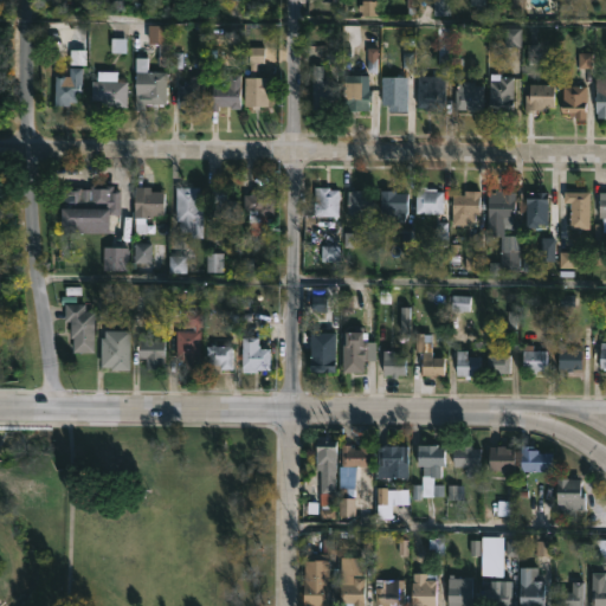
[(450,0),(451,15),(433,15),(432,0),(450,0)]
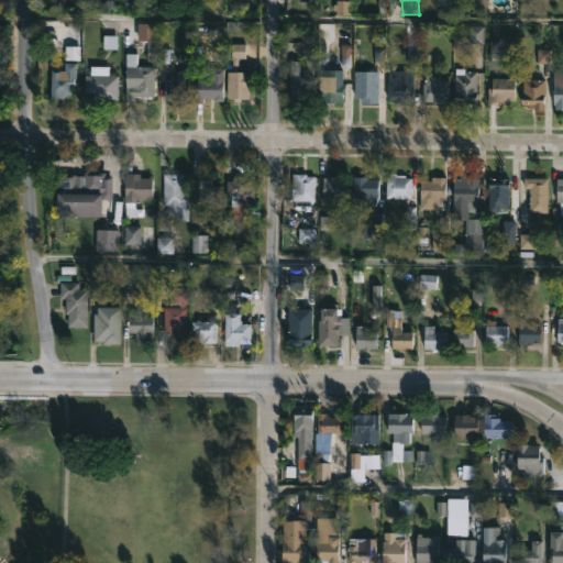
[(450,6),(450,9),(441,9),(441,6),(437,6),(437,0),(452,0),(452,6),(450,6)]
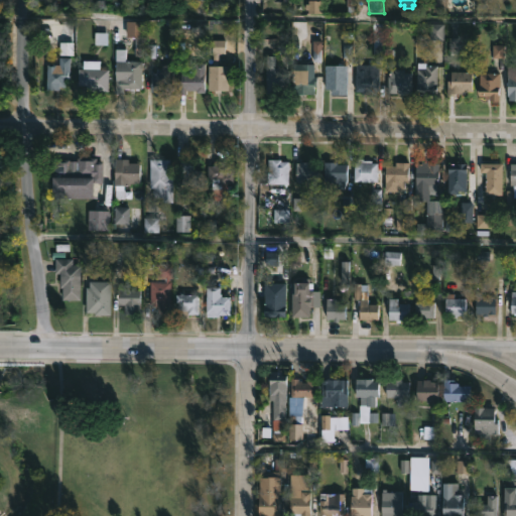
[(445,0),(445,12),(432,12),(432,0),(445,0)]
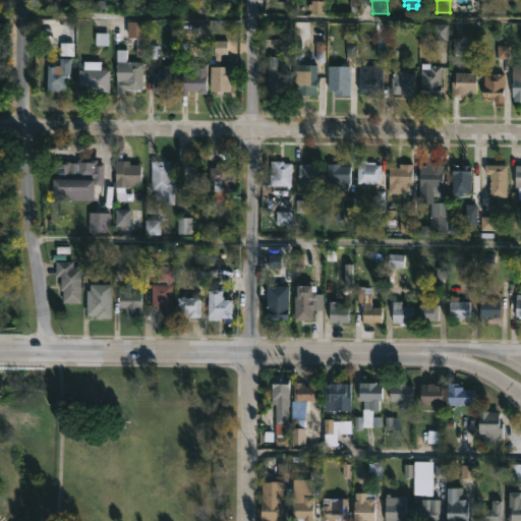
[(146,22),(146,56),(135,56),(135,38),(127,38),(127,21),(146,22)]
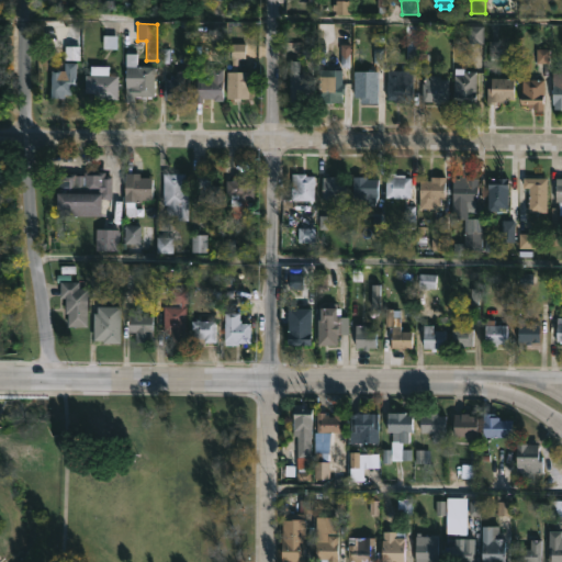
[(311,57),(311,78),(315,78),(315,88),(305,88),(306,101),(291,101),(291,59),(302,59),(302,47),(315,47),(315,57),(311,57)]
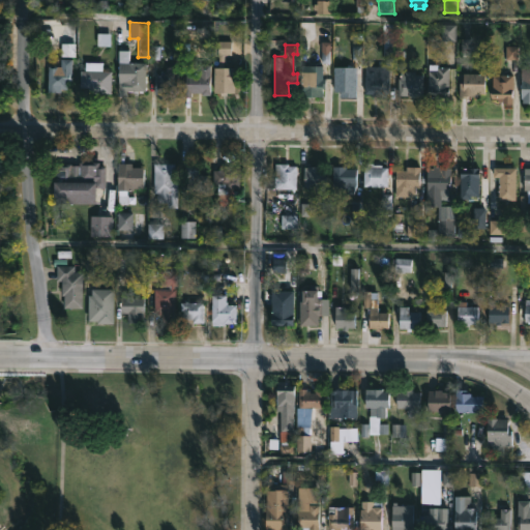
[(129,52),(129,61),(146,61),(146,90),(126,90),(126,94),(119,94),(119,49),(129,49),(129,52)]
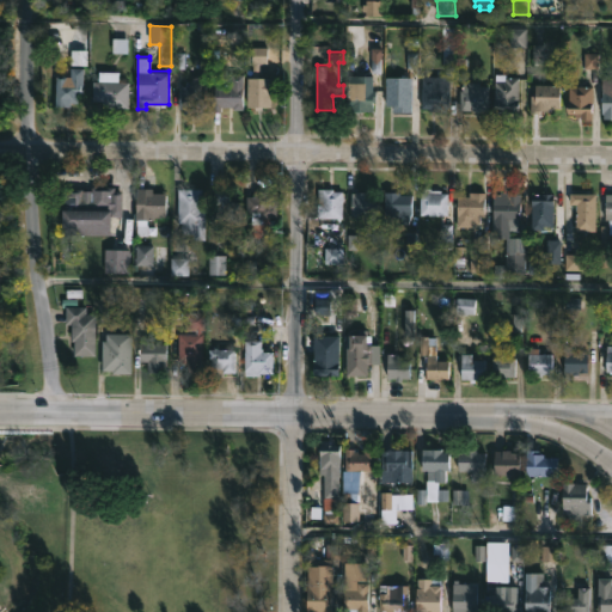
[(67,105),(56,105),(56,74),(71,74),(71,66),(91,66),(91,89),(81,89),(81,102),(71,102),(71,105),(67,105)]
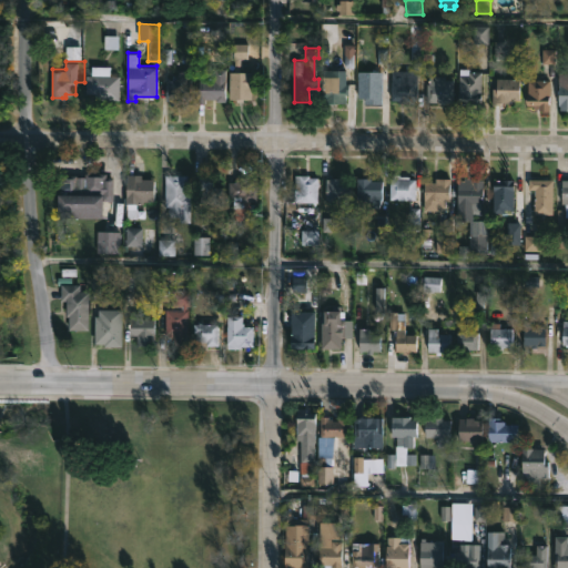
[(226,63),(226,101),(216,101),(216,98),(205,98),(205,102),(196,102),(196,81),(199,81),(199,79),(214,79),(214,63),(226,63)]
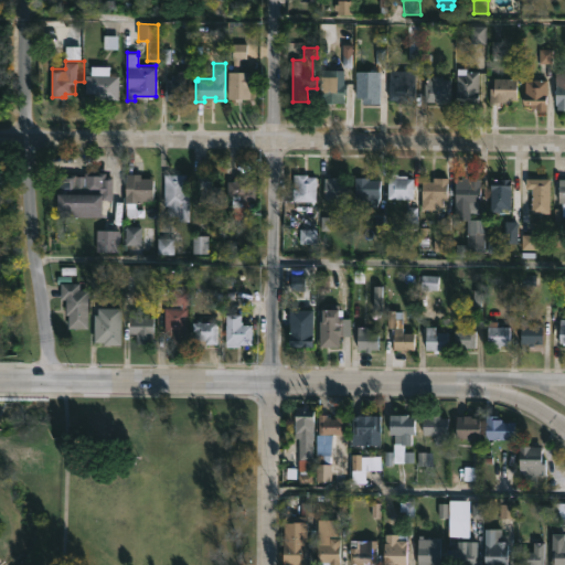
[(119,75),(118,99),(95,99),(95,92),(86,92),(86,74),(92,74),(92,65),(109,65),(109,74),(119,75)]
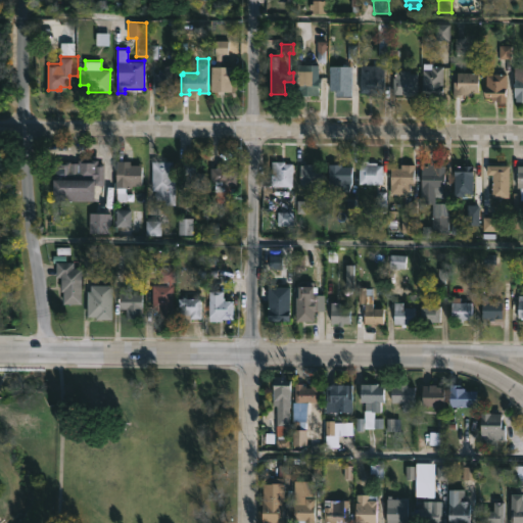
[(443,73),(443,95),(441,95),(441,99),(435,99),(435,96),(423,95),(423,62),(432,62),(432,64),(442,65),(443,66),(443,73)]
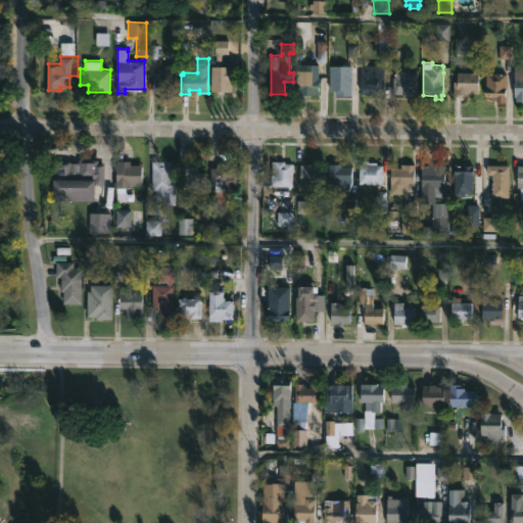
[(319,64),(319,77),(321,77),(320,87),(319,87),(319,94),(300,94),(300,69),(305,69),(305,63),(319,64)]
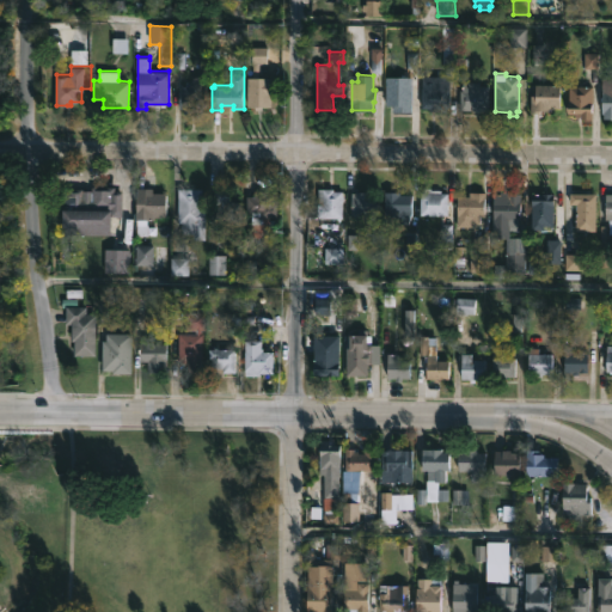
[(268,77),(268,79),(273,79),(271,108),(265,108),(265,109),(248,108),(248,79),(264,79),(264,77),(268,77)]
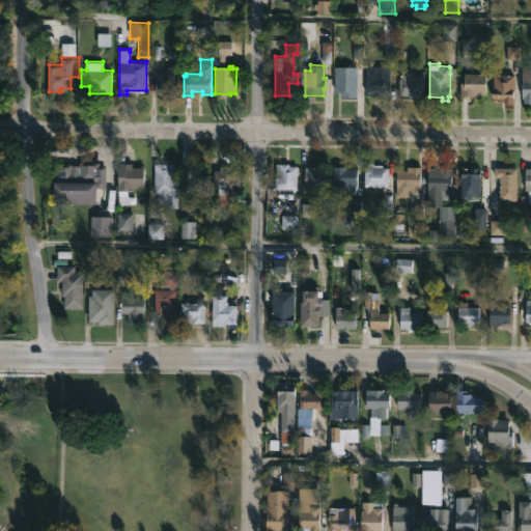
[(359,66),(359,96),(342,96),(342,90),(336,90),(336,76),(340,76),(340,66),(359,66)]
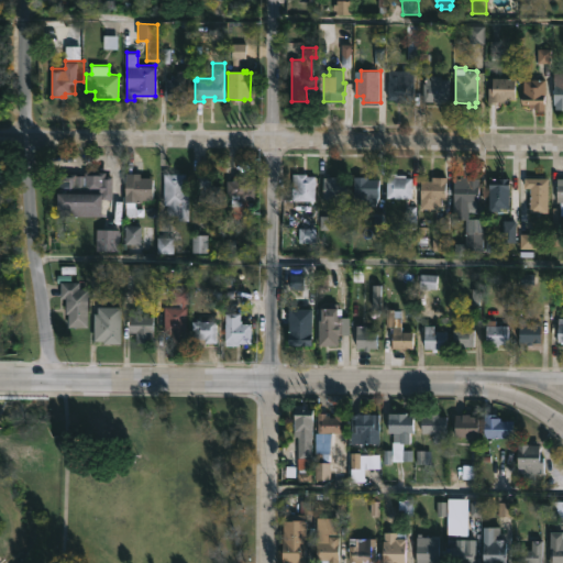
[(414,79),(412,99),(409,98),(409,101),(396,101),(396,99),(388,99),(389,72),(401,72),(401,79),(414,79)]
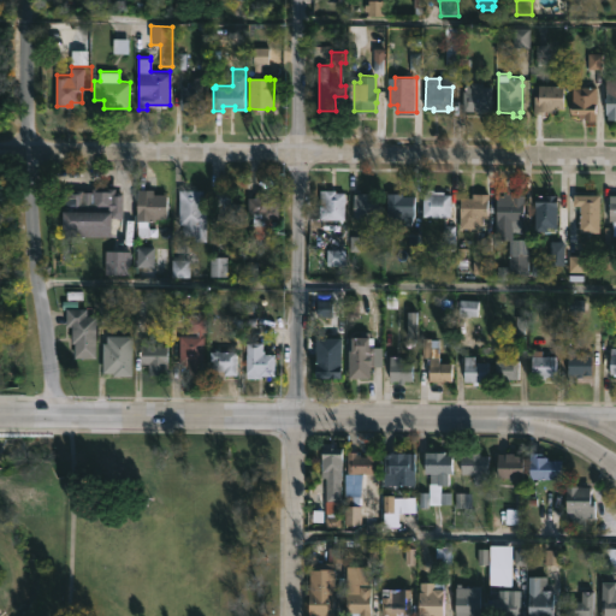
[(492,86),(491,112),(463,108),(466,81),(483,82),(483,86),(492,86)]
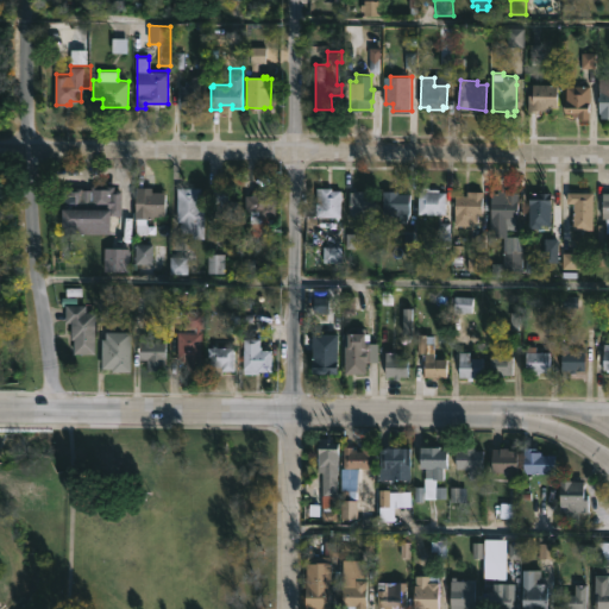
[(558,83),(557,106),(546,106),(546,108),(537,108),(535,111),(528,111),(528,94),(533,94),(533,82),(558,83)]
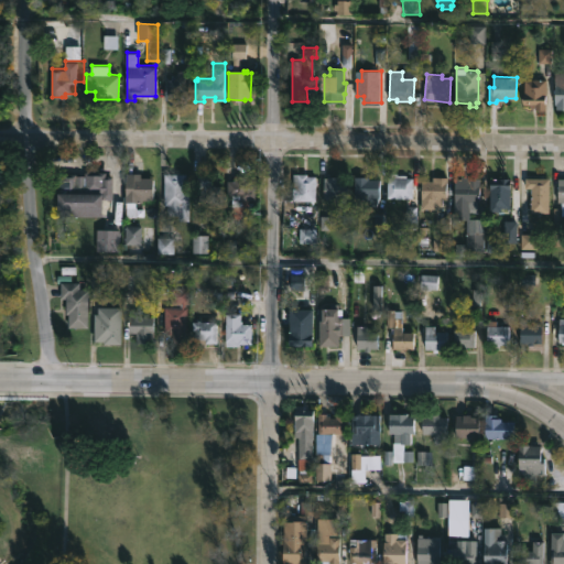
[(531,78),(546,78),(545,109),(535,109),(535,102),(523,104),(524,78),(531,76),(531,78)]
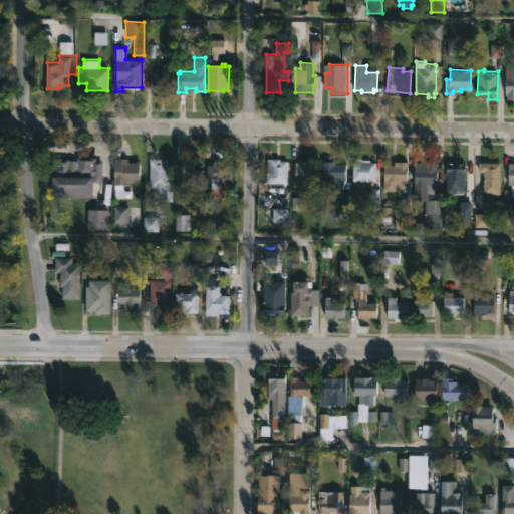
[(167,71),(167,72),(172,72),(172,89),(169,89),(169,94),(155,94),(155,90),(151,90),(151,71),(167,71)]
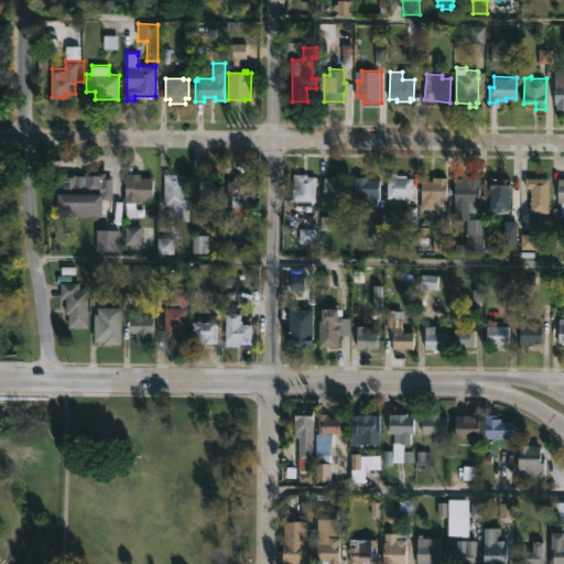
[(106,171),(106,175),(112,175),(111,198),(102,198),(102,215),(58,215),(58,175),(63,175),(63,173),(84,174),(84,171),(106,171)]
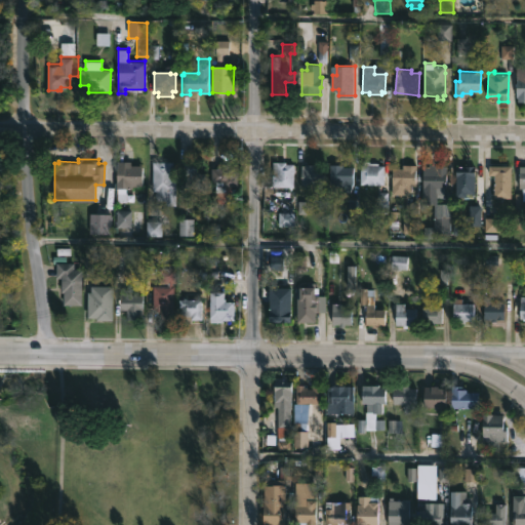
[(131,161),(131,164),(143,165),(143,188),(126,188),(126,193),(117,193),(118,188),(116,188),(117,160),(131,161)]
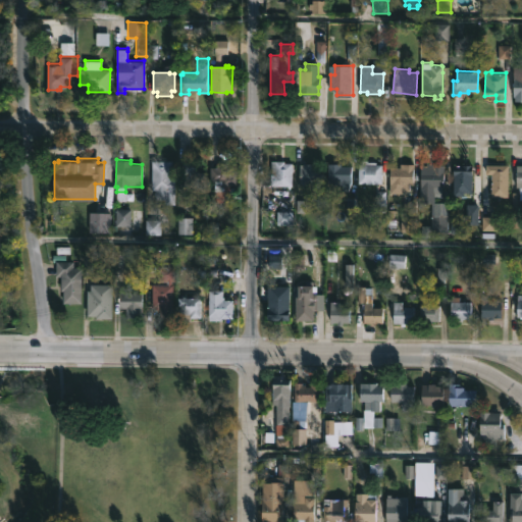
[(175,178),(174,204),(155,203),(155,190),(151,190),(152,160),(172,160),(171,178),(175,178)]
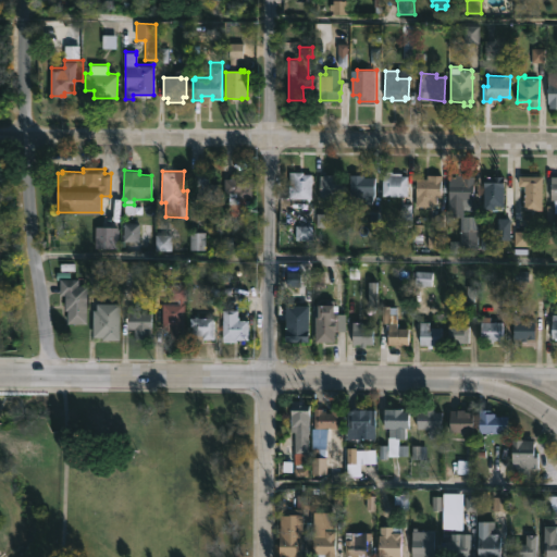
[(252,171),(251,197),(245,197),(245,203),(229,202),(230,193),(224,193),(224,177),(232,177),(232,172),(252,171)]
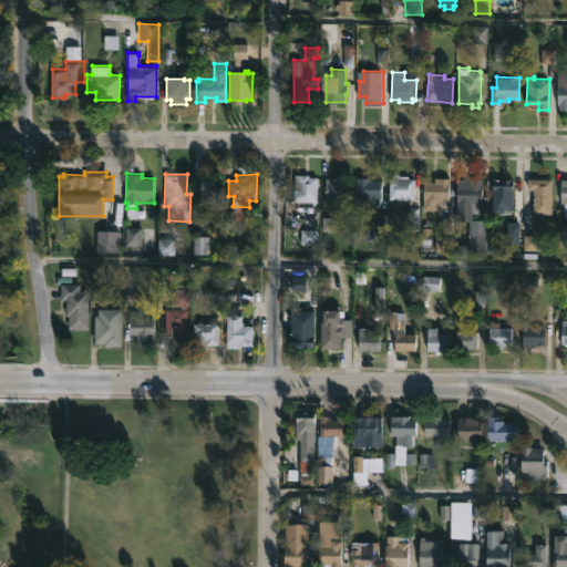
[(309,174),(309,177),(317,177),(317,181),(318,181),(318,200),(295,200),(295,174),(309,174)]
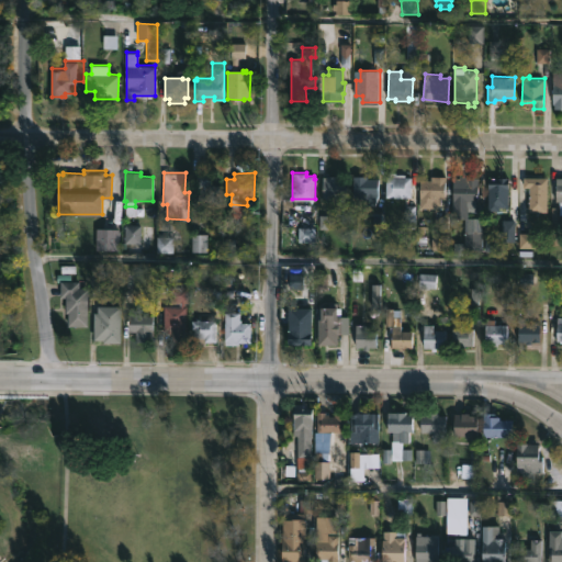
[(211,173),(211,187),(221,186),(221,205),(199,205),(199,192),(197,192),(197,173),(211,173)]
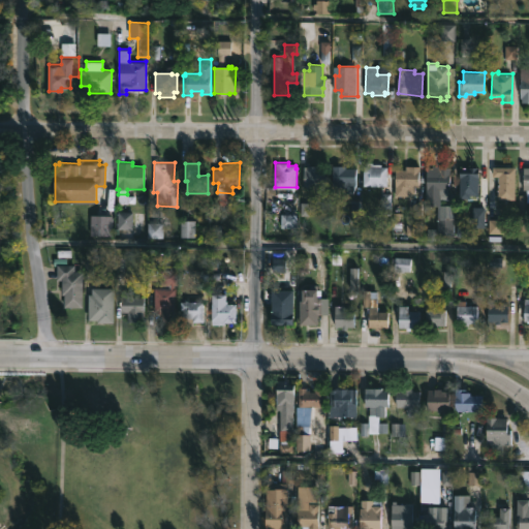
[(381,163),(381,166),(386,166),(386,173),(389,173),(389,176),(386,176),(386,184),(364,185),(364,165),(366,165),(366,163),(381,163)]
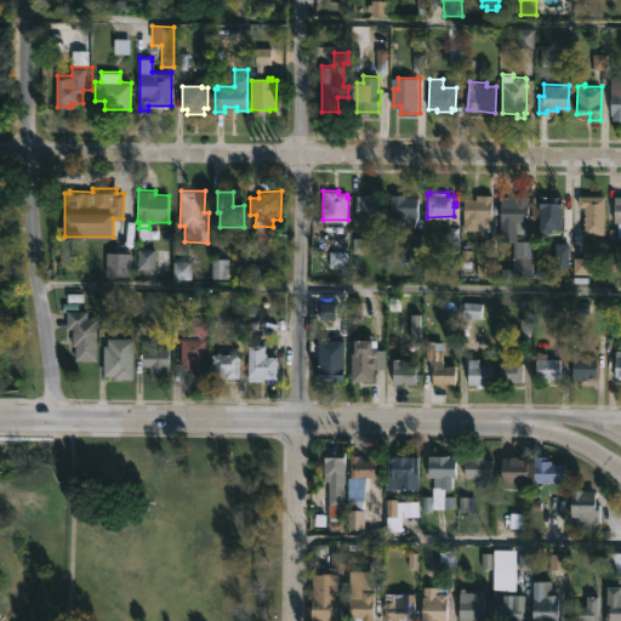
[(376,194),(376,197),(383,197),(382,223),(362,222),(362,216),(357,216),(357,194),(376,194)]
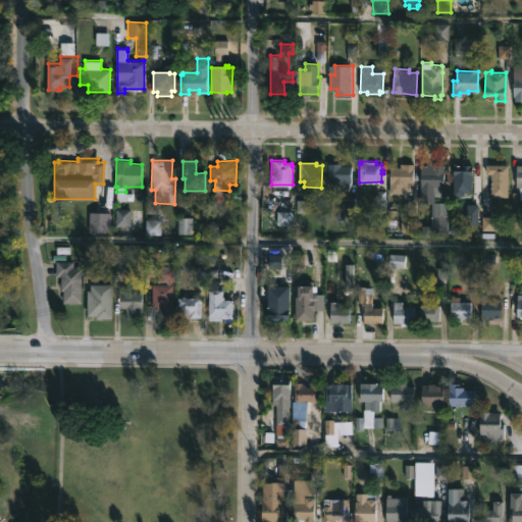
[(345,163),(345,165),(351,165),(351,190),(338,189),(338,184),(327,184),(328,163),(345,163)]
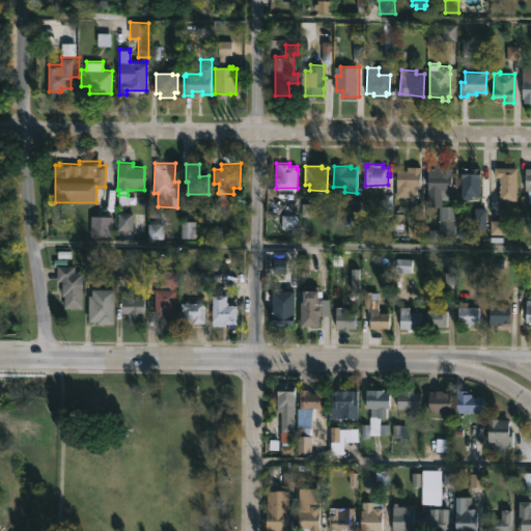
[(420,166),(420,189),(415,189),(415,194),(409,194),(409,196),(396,196),(397,169),(409,170),(410,166),(420,166)]
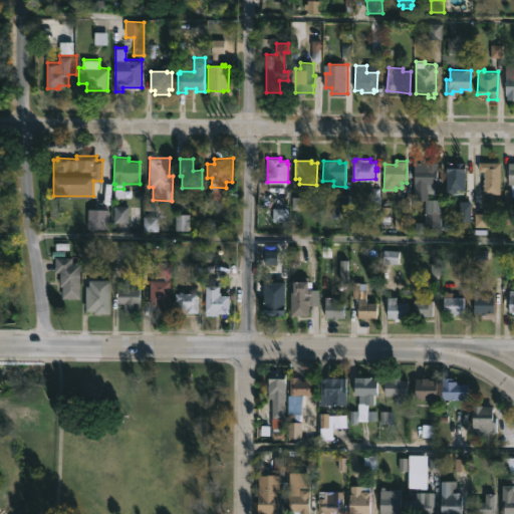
[(500,161),(500,194),(484,193),(484,186),(482,186),(483,170),(479,170),(479,161),(500,161)]
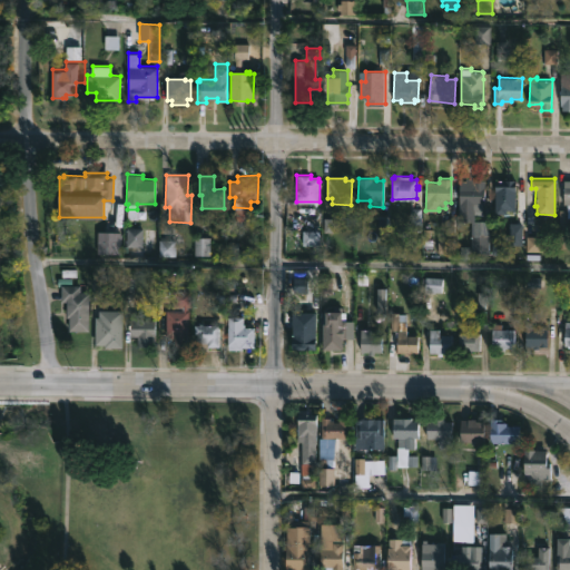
[(514,183),(514,185),(516,185),(516,209),(505,209),(505,213),(500,213),(500,209),(495,209),(495,179),(514,179),(514,183)]
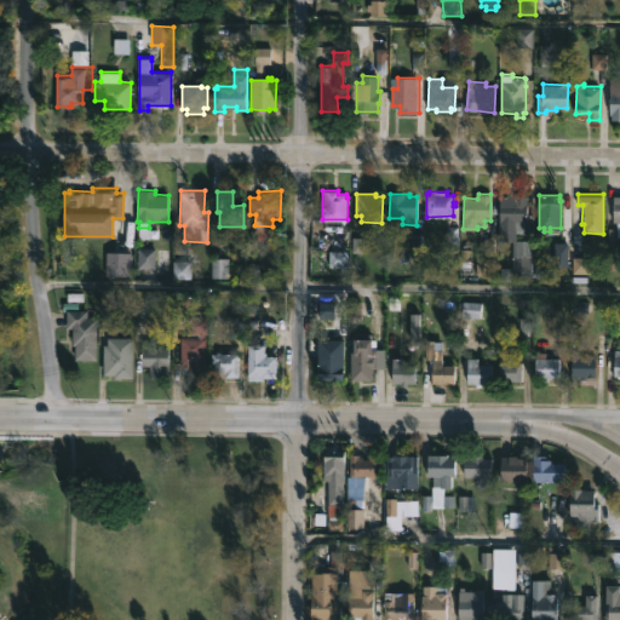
[(619,195),(619,236),(618,269),(608,269),(608,228),(615,228),(614,195),(619,195)]
